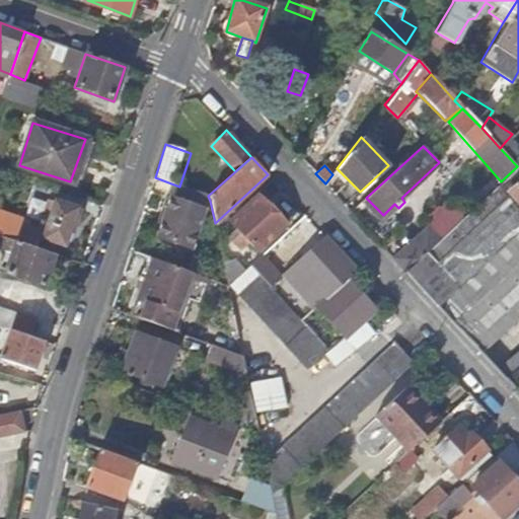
[(506,247),(518,234),(518,167),(517,166),(501,181),(440,238),(405,271),(483,353),(504,334),(461,289),(490,262),(502,274),(517,260),(506,247)]
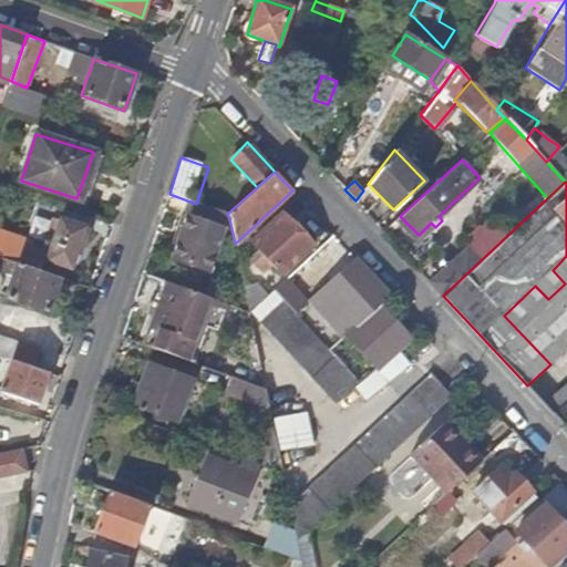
[(301,232),(284,212),(278,217),(296,237),(301,232)]
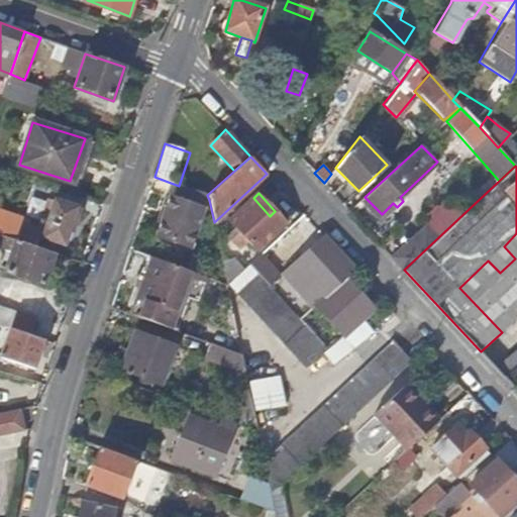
[(188,246),(202,205),(169,195),(153,234),(188,246)]
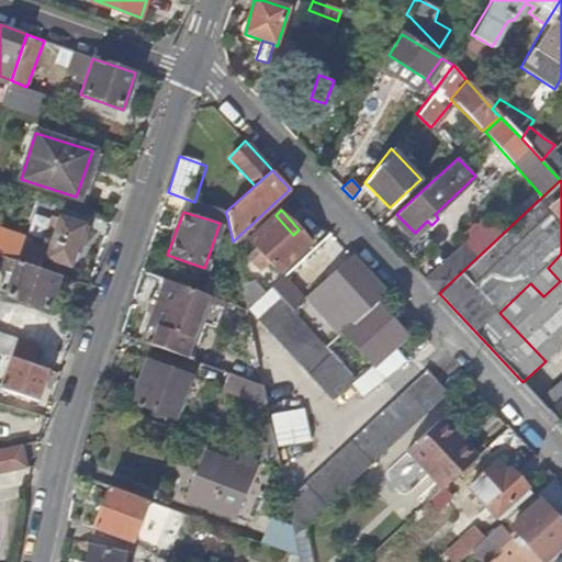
[(310,242),(299,229),(293,235),(276,215),(249,239),(260,251),(270,261),(280,270),(310,242)]
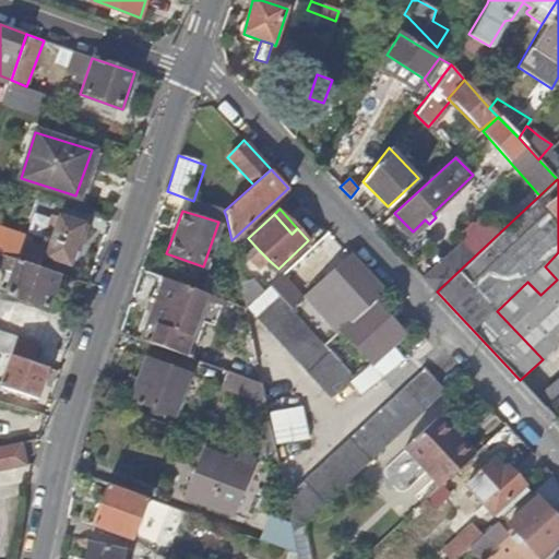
[(70,262),(78,239),(80,240),(85,226),(59,216),(50,241),(45,240),(40,251),(42,251),(70,262)]
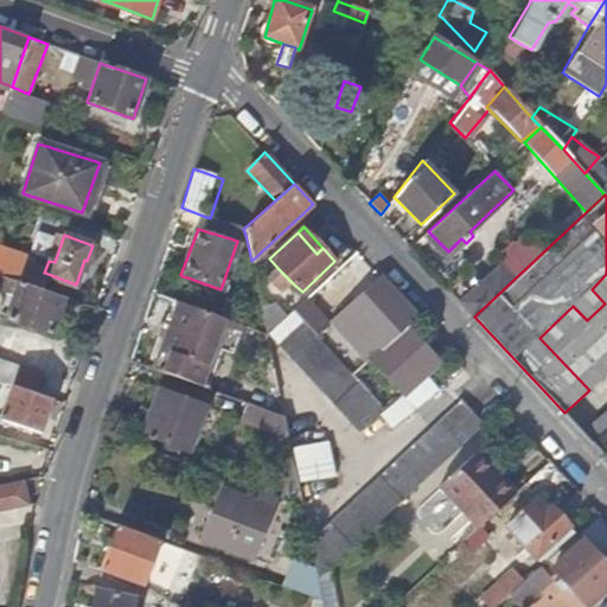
[(409,327),(417,318),(409,308),(355,251),(324,280),(346,306),(332,321),(375,370),(381,366),(382,369),(391,379),(401,393),(420,372),(434,355),(409,327)]
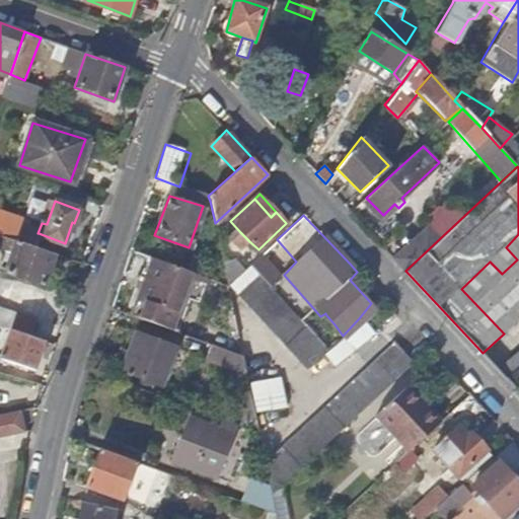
[(405,271),(440,238),(429,226),(393,256),(405,271)]
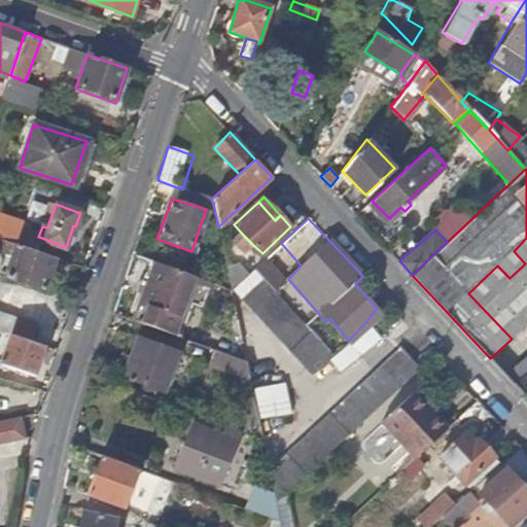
[(253,245),(244,236),(242,240),(250,249),(253,245)]
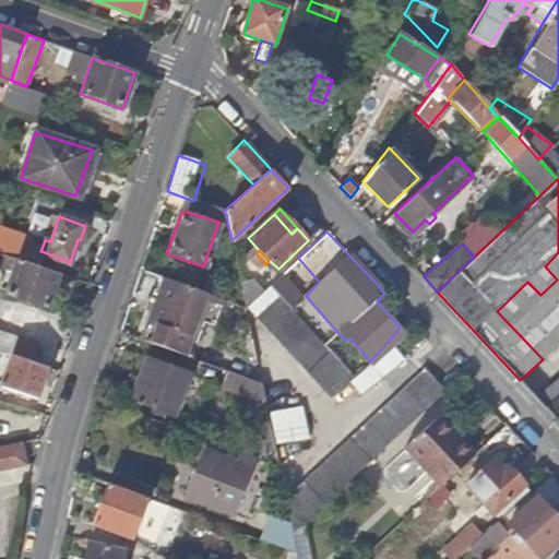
[(47,306),(58,274),(15,260),(4,292),(47,306)]
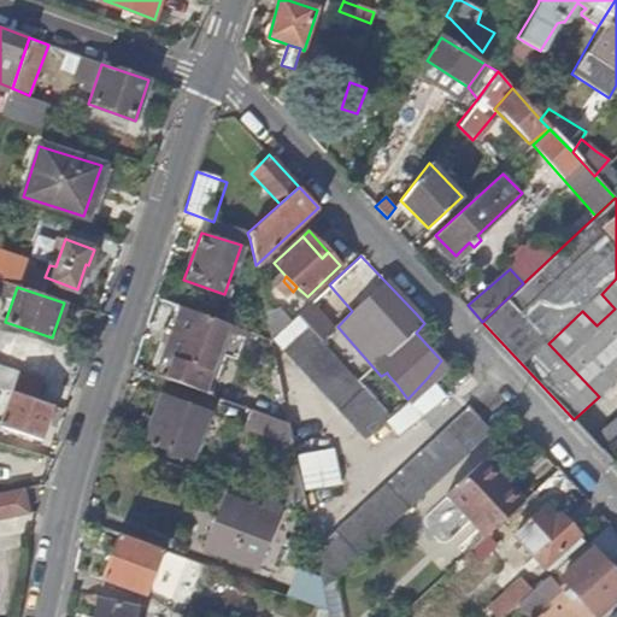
[(210,365),(225,322),(181,306),(171,331),(177,334),(170,352),(175,356),(166,378),(194,389),(203,363),(210,365)]
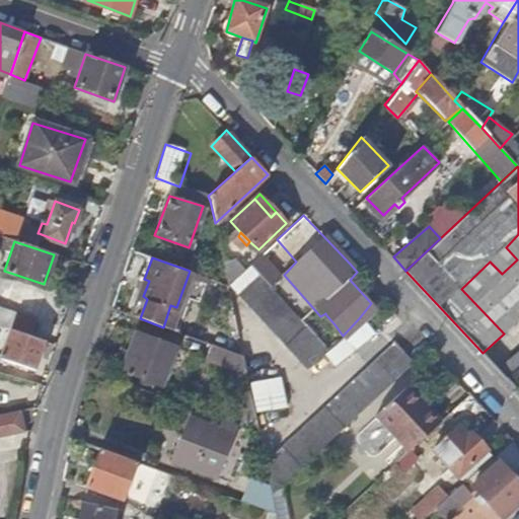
[(244,270),(235,261),(223,264),(228,285),(230,283),(244,270)]
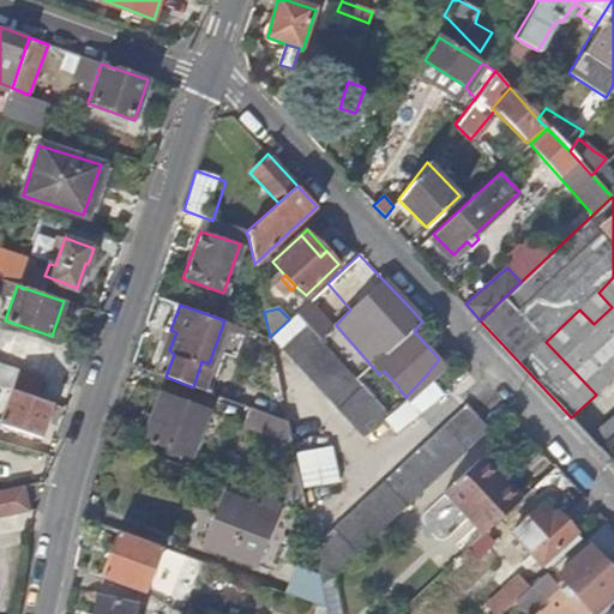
[(383,415),(306,331),(283,351),(360,435),(383,415)]
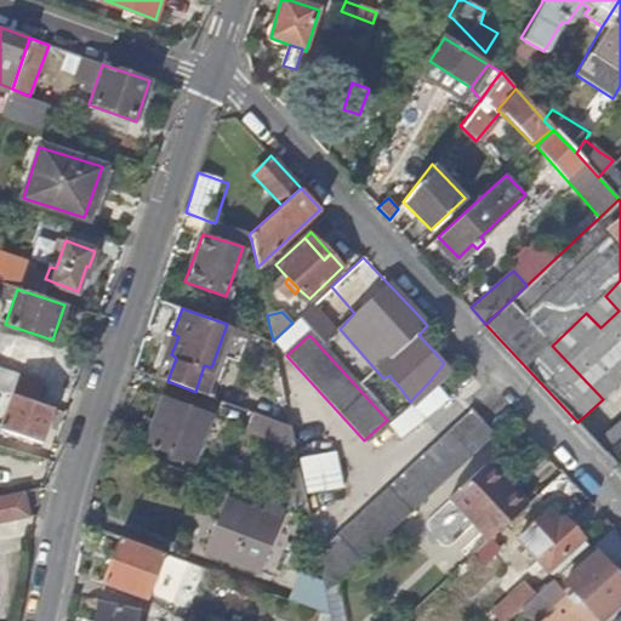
[(34,402),(40,383),(15,377),(10,394),(12,396),(34,402)]
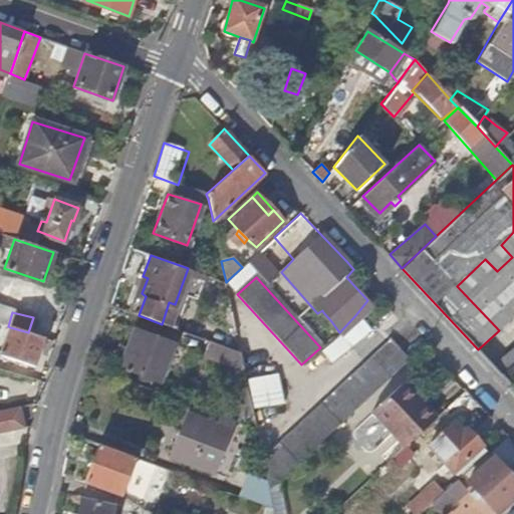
[(331,321),(323,312),(319,318),(327,325),(331,321)]
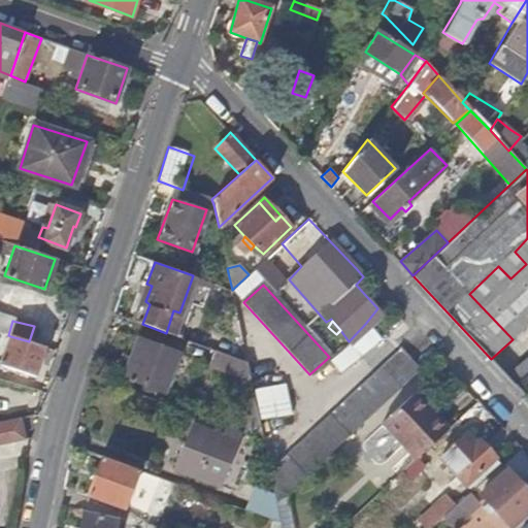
[(35,375),(44,347),(29,341),(10,336),(6,351),(6,353),(2,365),(35,375)]
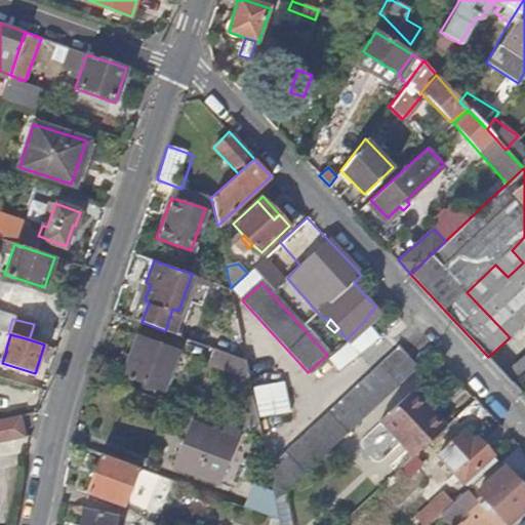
[(162,390),(176,352),(137,337),(124,374),(162,390)]
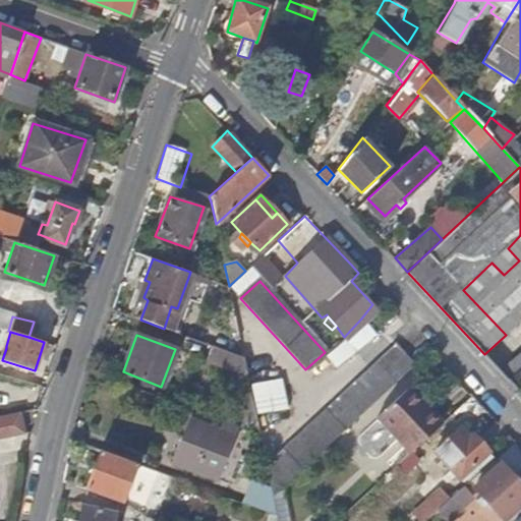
[(256,427),(242,359),(199,342),(187,338),(183,350),(226,366),(239,421),(241,427),(246,429),(256,433),(257,433),(256,427)]
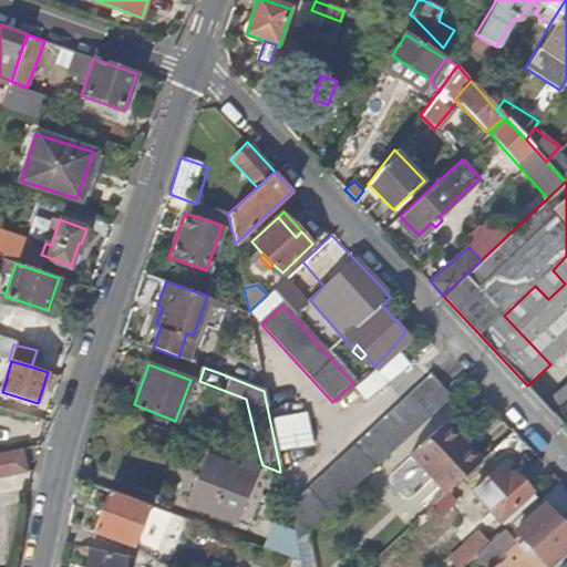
[(296,544),(453,397),(432,374),(288,508),(295,542),(296,544)]
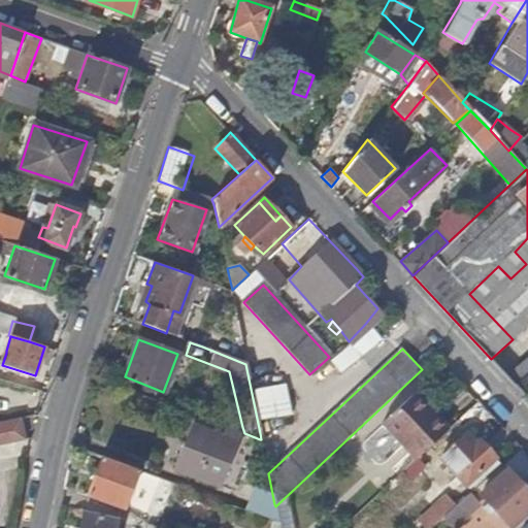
[(514,385),(527,369),(527,357),(527,356),(504,374),(514,385)]
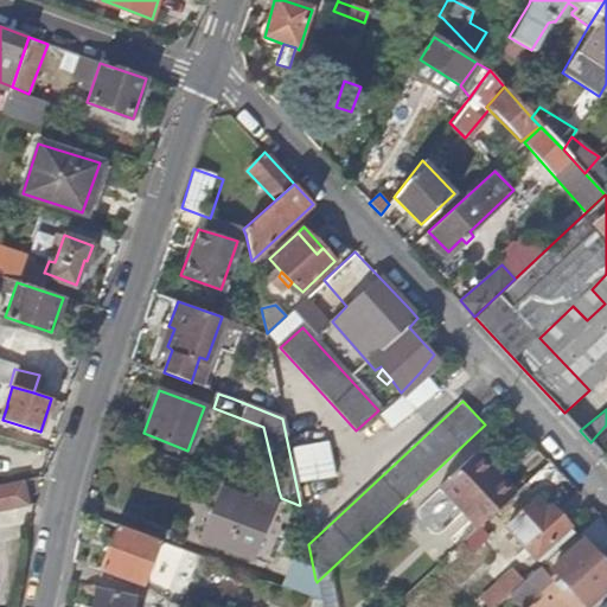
[(604,458),(606,453),(606,425),(590,442),(604,458)]
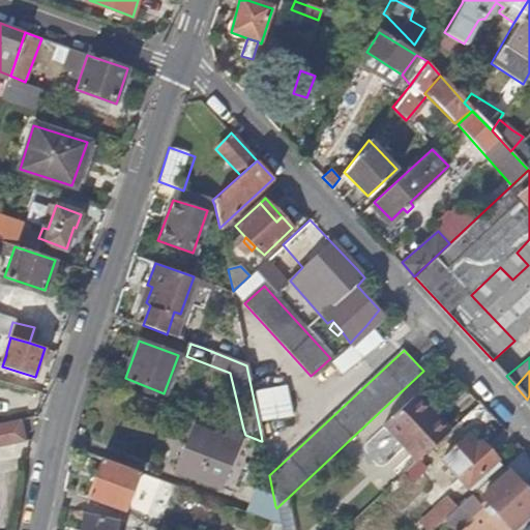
[(265,424),(295,419),(290,385),(259,390),(265,424)]
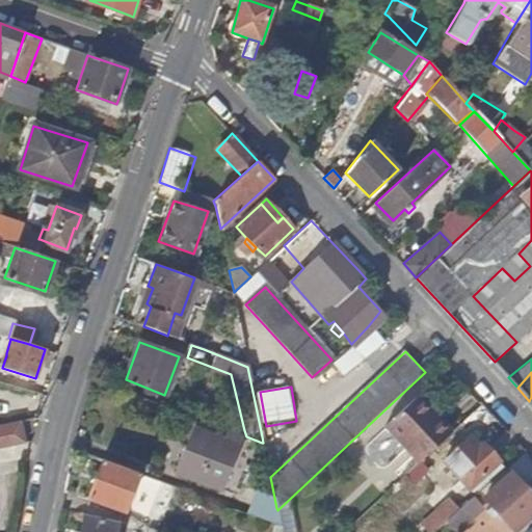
[(452,431),(416,395),(386,424),(419,461),(434,447),(452,431)]
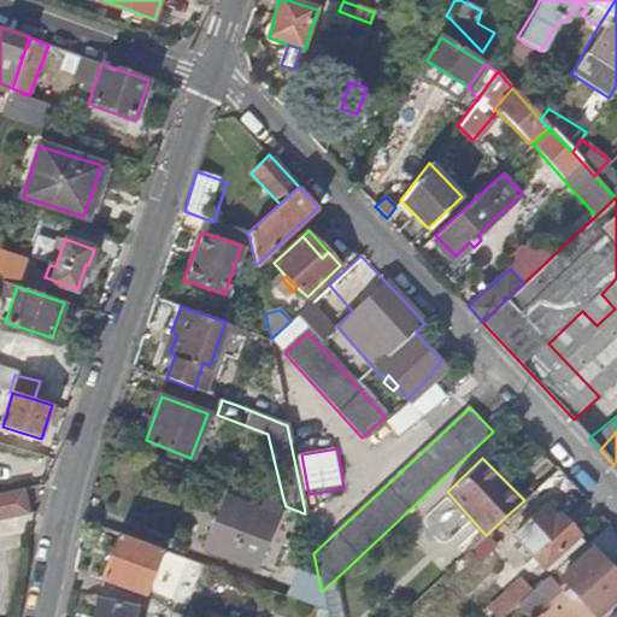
[(0,517),(25,511),(22,491),(0,495),(0,517)]
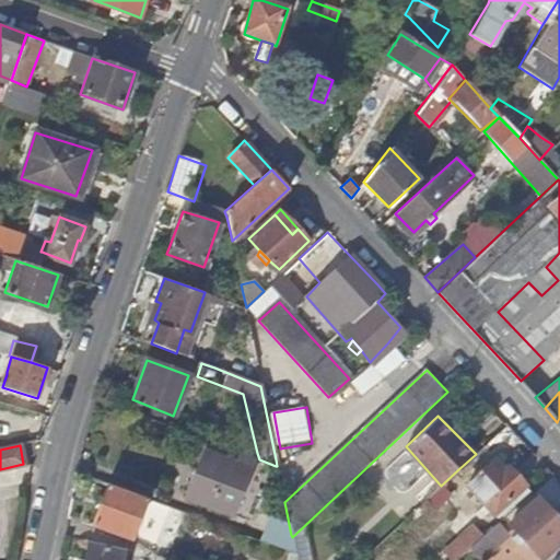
[(231,511),(248,459),(230,452),(226,459),(203,452),(186,499),(209,508),(211,503),(231,511)]
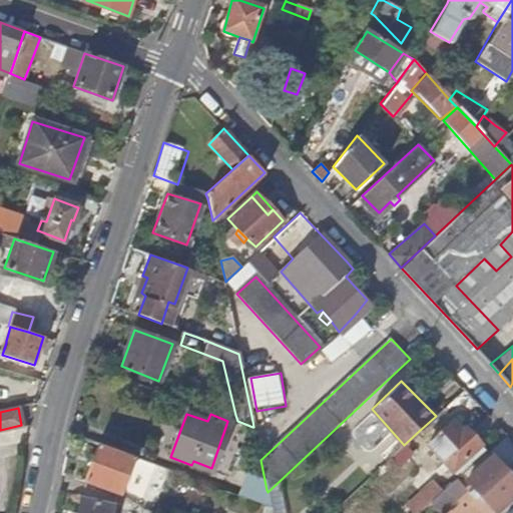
[(481,444),(468,431),(465,434),(453,421),(428,443),(451,471),(481,444)]
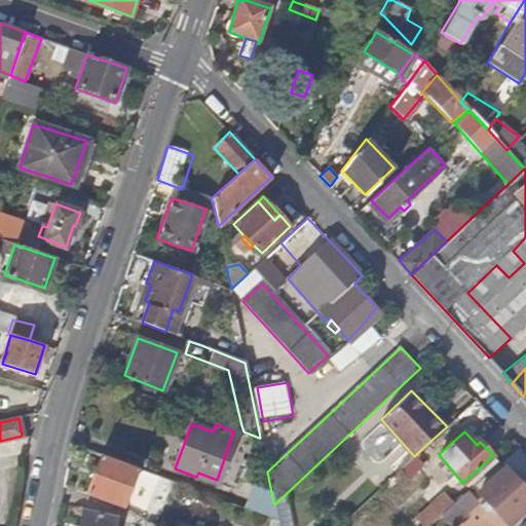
[(258,456),(259,438),(249,434),(242,451),(250,454),(258,456)]
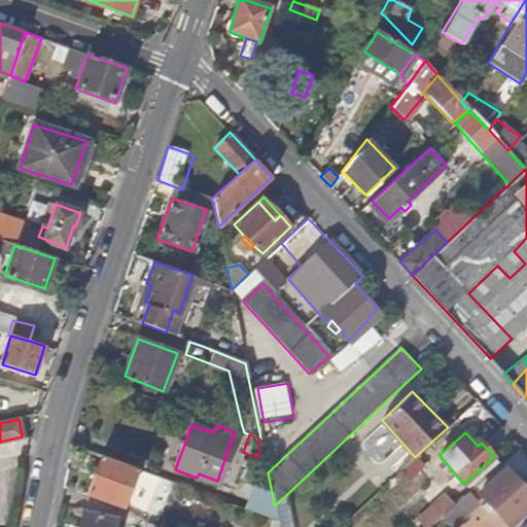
[(123,507),(138,469),(101,455),(86,494),(123,507)]
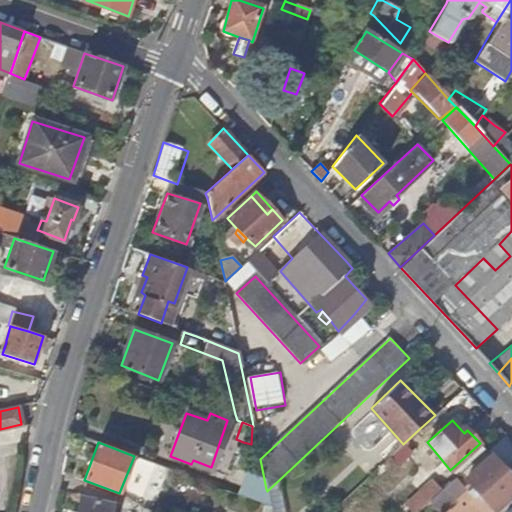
[(494,511),(511,495),(511,478),(492,456),(465,480),(493,511),(494,511)]
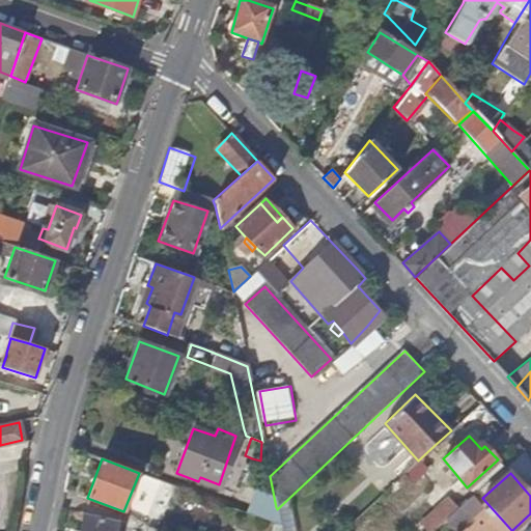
[(423,530),(431,530),(460,505),(452,496),(419,526),(423,530)]
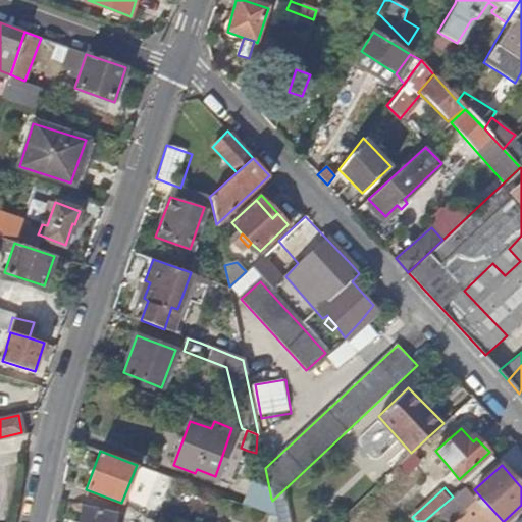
[(272,501),(271,499),(250,489),(244,505),(249,507),(264,513),(275,517),(272,501)]
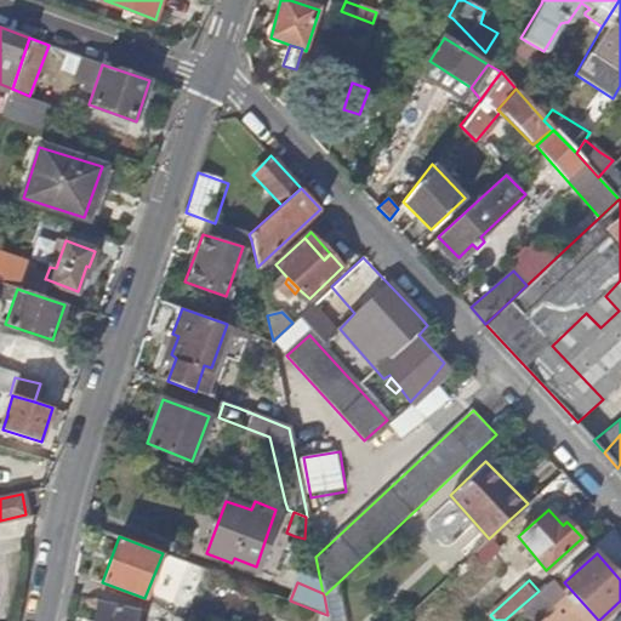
[(554,620),(548,613),(553,607),(548,602),(557,593),(548,582),(539,591),(505,620),(554,620)]
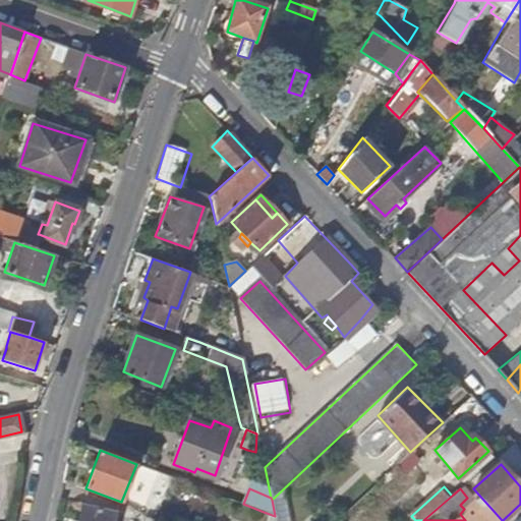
[(113,520),(116,511),(81,504),(77,520),(113,520)]
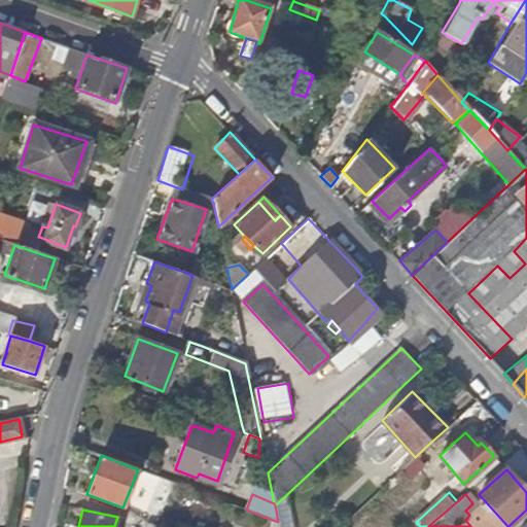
[(279,526),(278,522),(267,518),(266,526),(279,526)]
